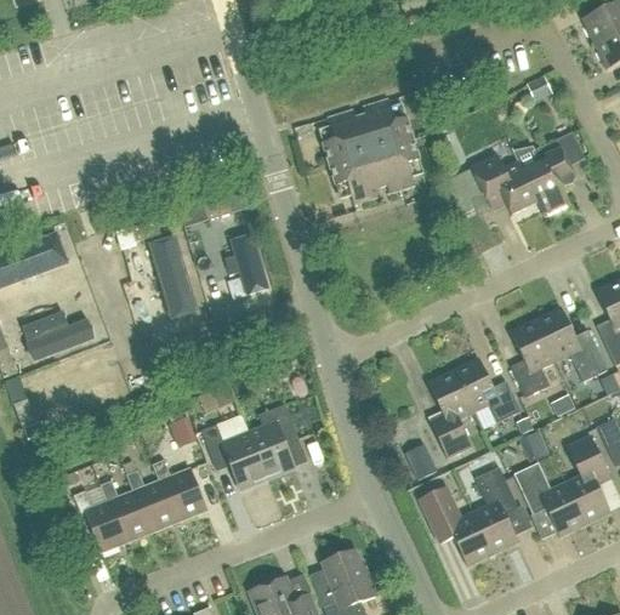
[(593,44),(619,30),(619,0),(609,0),(610,3),(581,17),(593,44)]
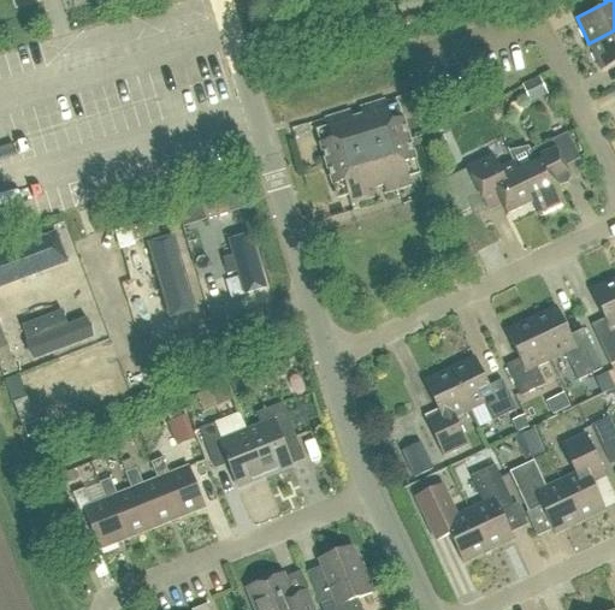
[(614,30),(589,43),(601,67),(614,60),(614,30)]
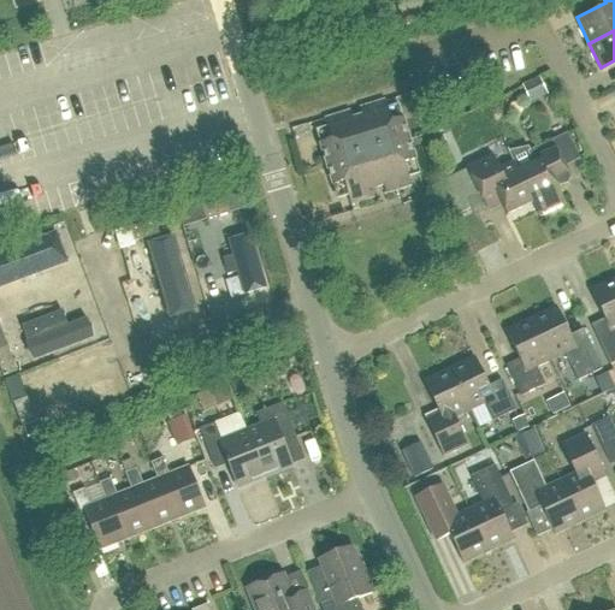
[(549,92),(540,73),(524,81),(531,99),(549,92)]
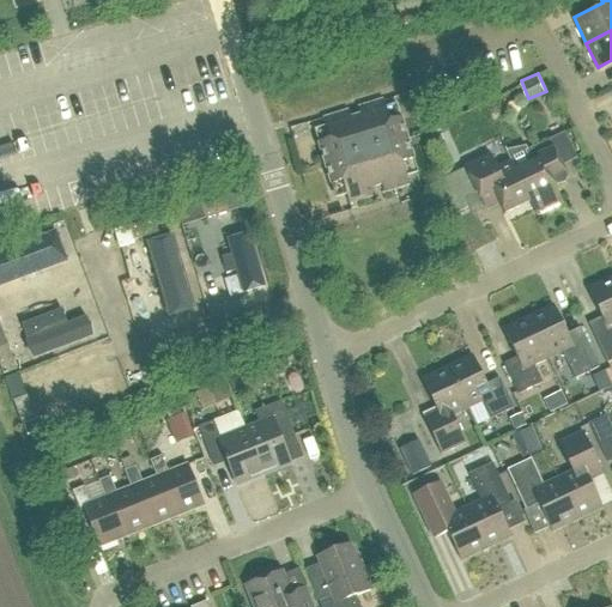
[(386,104),(383,97),(323,115),(326,123),(315,126),(320,139),(319,140),(332,182),(335,193),(346,190),(350,200),(410,181),(407,173),(418,169),(398,101),(386,104)]
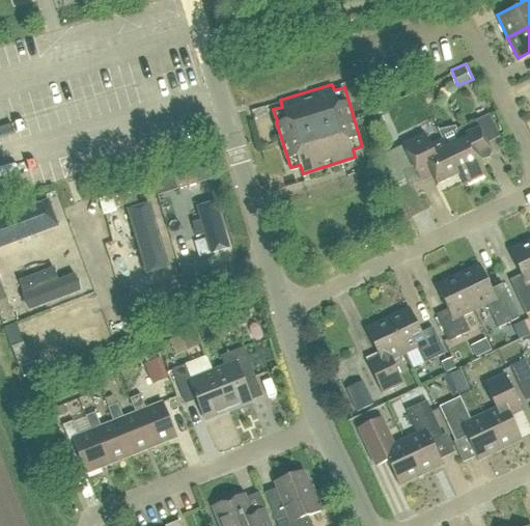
[(454,125),(438,128),(442,136),(446,144),(458,171),(463,181),(485,170),(480,159),(489,155),(490,150),(475,118),(455,128),(454,125)]
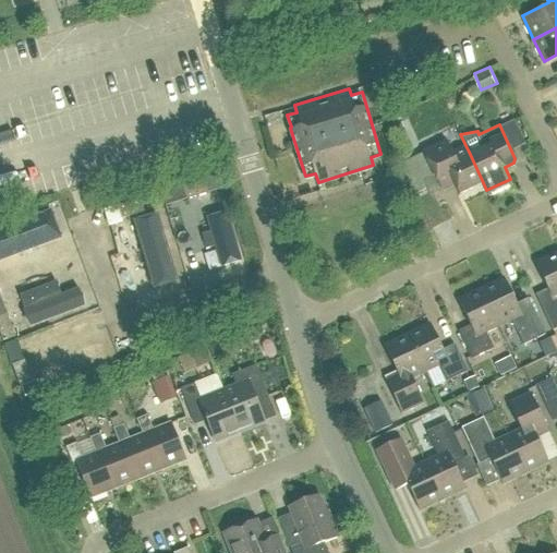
[(482,180),(469,152),(464,143),(451,149),(447,140),(413,155),(424,179),(435,173),(442,187),(453,181),(459,192),(482,180)]
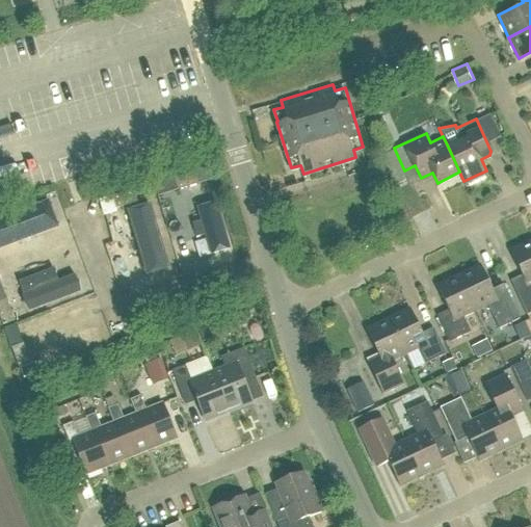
[(198,180),(195,168),(174,175),(178,186),(198,180)]
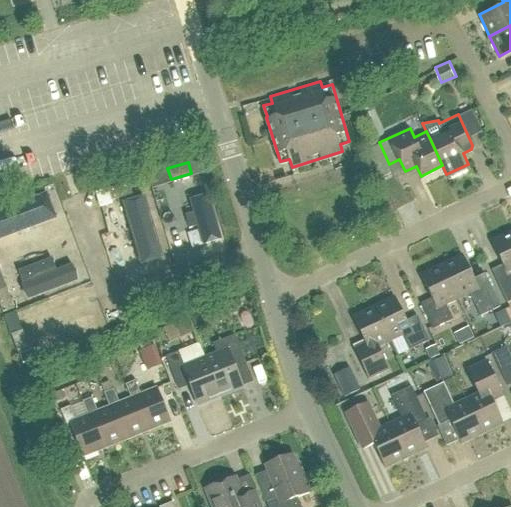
[(206,177),(175,186),(192,243),(223,234),(206,177)]
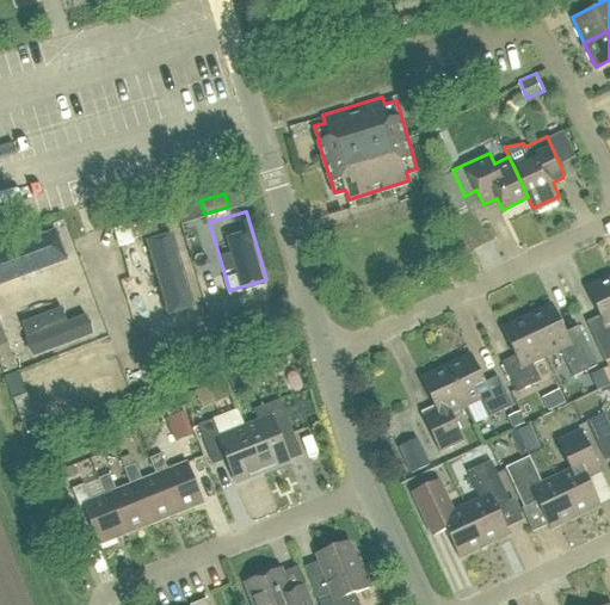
[(155,214),(130,222),(134,234),(159,227),(155,214)]
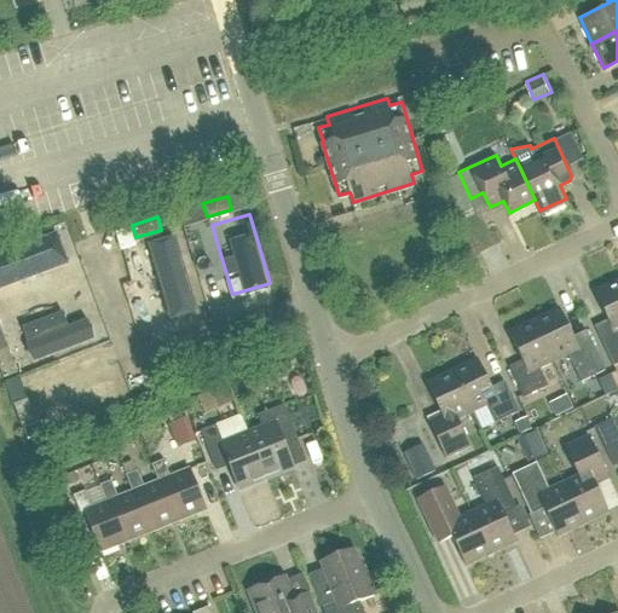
[(175,242),(142,252),(159,310),(179,304),(171,277),(185,273),(175,242)]
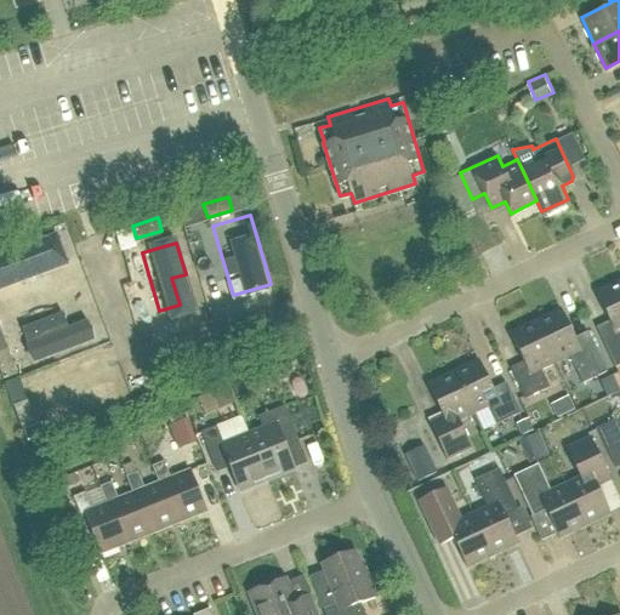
[(0,266),(0,286),(4,296),(64,274),(55,248),(0,266)]
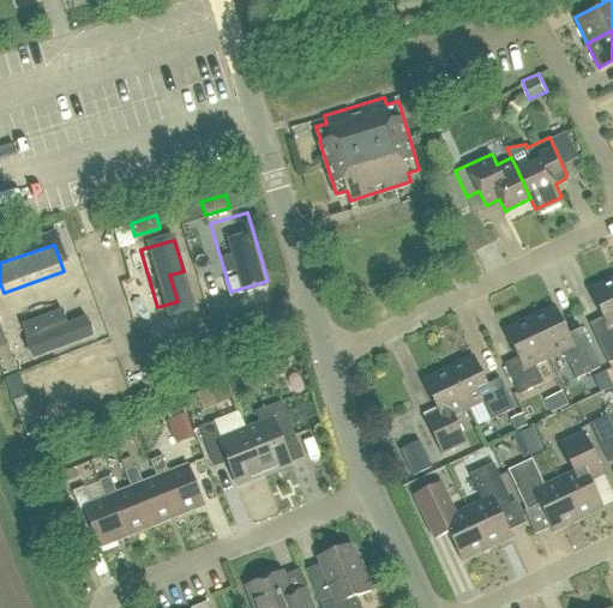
[(612,276),(589,288),(602,317),(590,323),(608,362),(612,360),(612,276)]
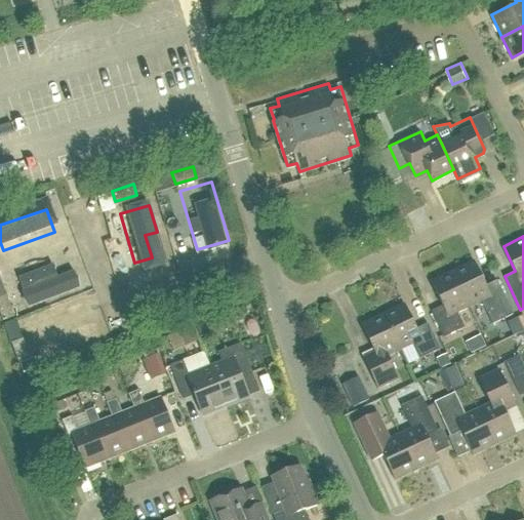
[(150,249),(155,263),(172,255),(167,243),(150,249)]
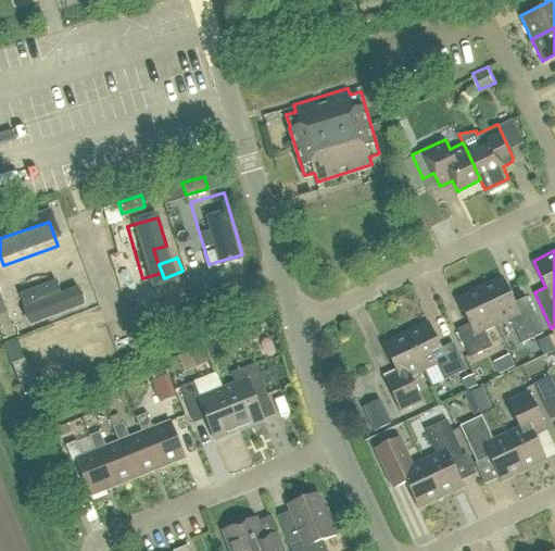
[(86,268),(10,298),(23,332),(99,301),(86,268)]
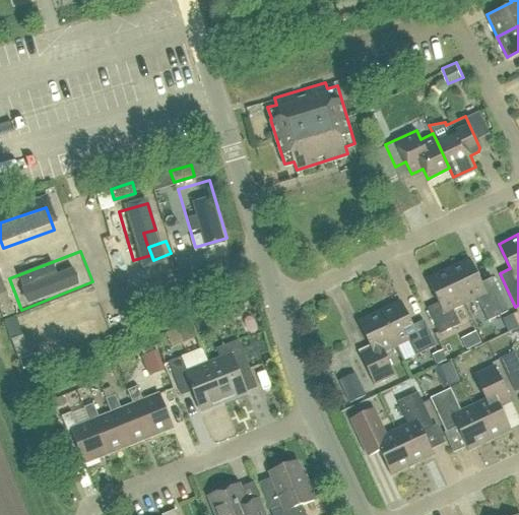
[(448,267),(465,303),(476,298),(488,320),(508,310),(492,276),(481,280),(470,257),(448,267)]
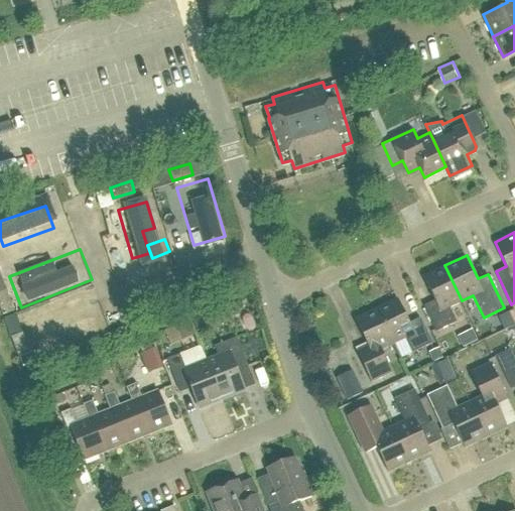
[(462,300),(444,265),(423,275),(435,299),(423,305),(435,331),(457,321),(449,306),(462,300)]
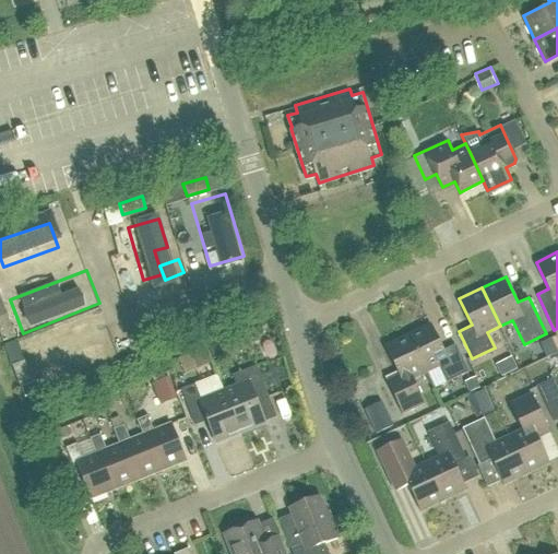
[(97,306),(27,332),(40,365),(109,339),(97,306)]
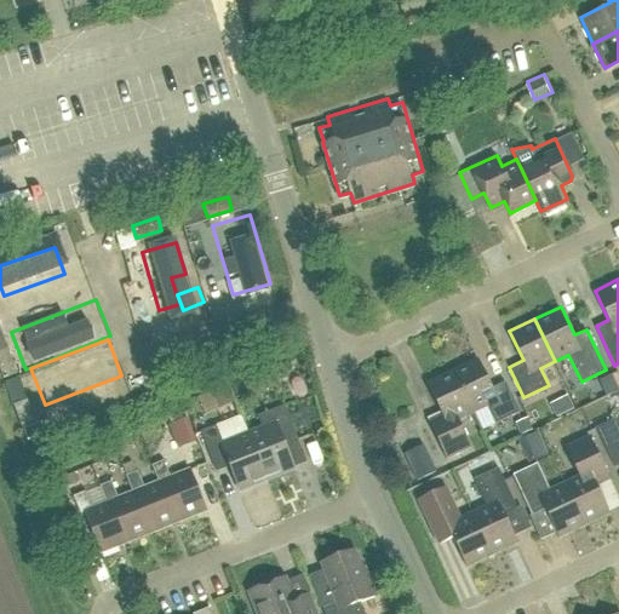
[(18,368),(10,345),(0,349),(0,360),(5,373),(18,368)]
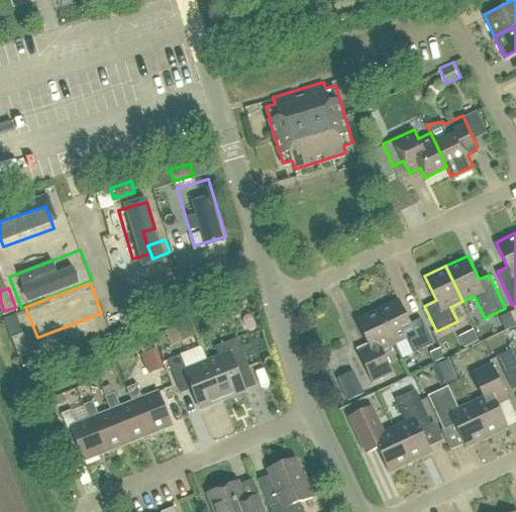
[(399,298),(378,308),(394,343),(407,337),(414,351),(433,342),(421,316),(410,322),(399,298)]
